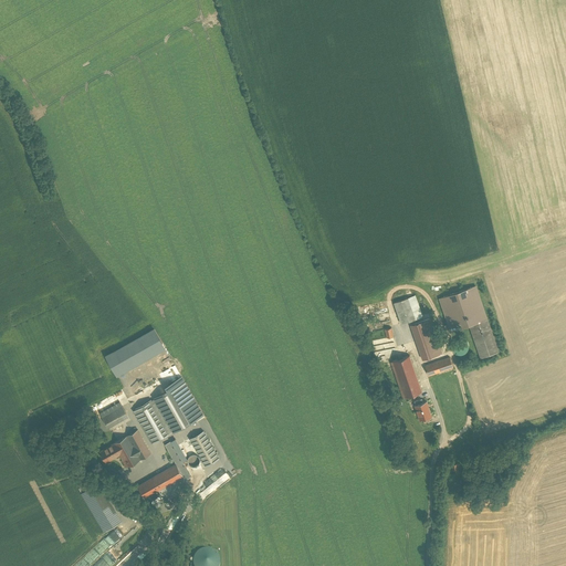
[(415,295),(391,303),(398,324),(421,316),(415,295)]
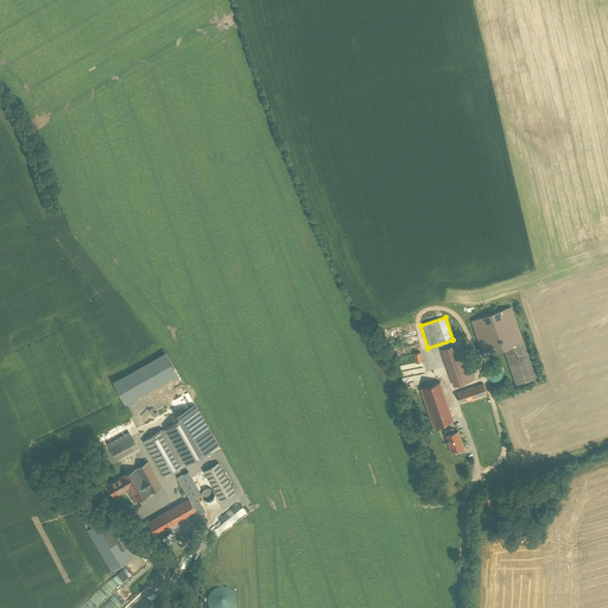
[(533,378),(521,342),(501,349),(513,385),(533,378)]
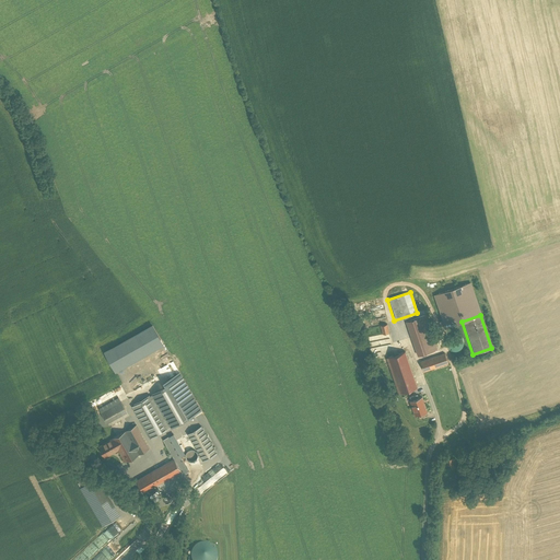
[(434,349),(423,316),(404,323),(415,356),(434,349)]
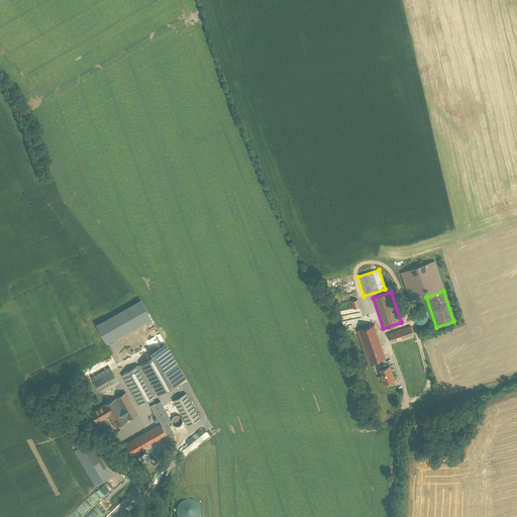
[(422,309),(420,308),(418,308),(415,309),(413,310),(412,311),(411,314),(411,316),(412,318),(414,321),(416,322),(419,323),(421,322),(423,321),(425,318),(426,316),(425,313),(424,311),(422,309)]
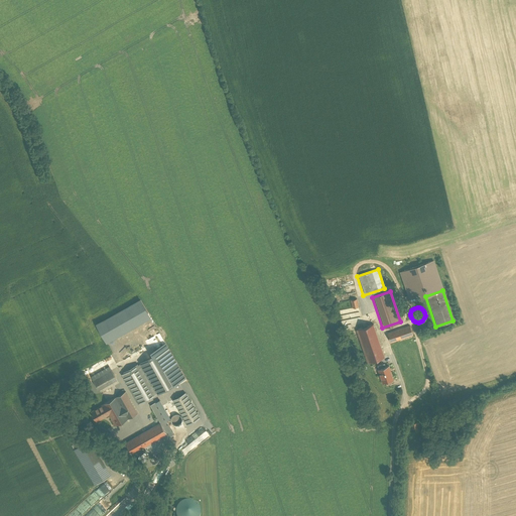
[(382,356),(370,325),(354,331),(365,362),(374,359),(379,357),(382,356)]
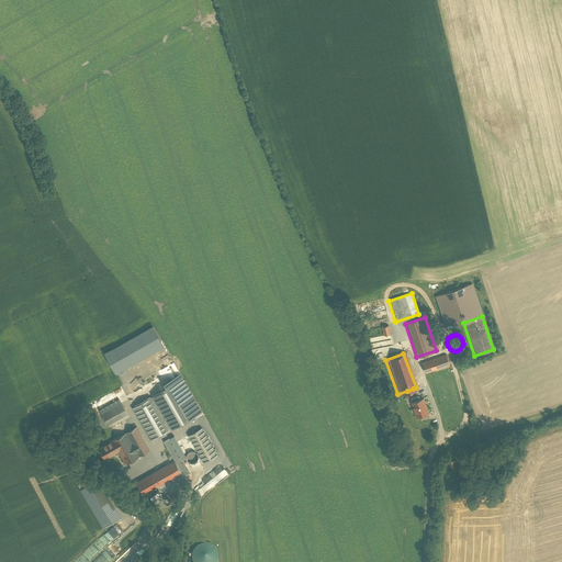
[(448,364),(445,355),(420,363),(425,373),(448,364)]
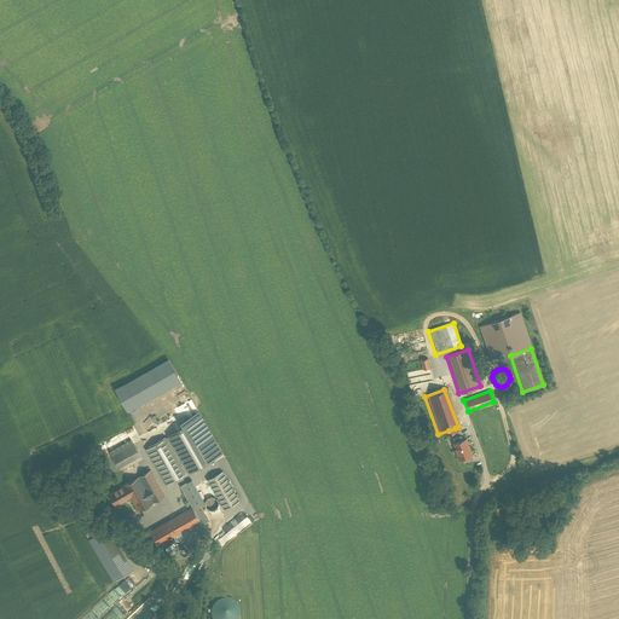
[(162,423),(190,472),(221,453),(195,405),(162,423)]
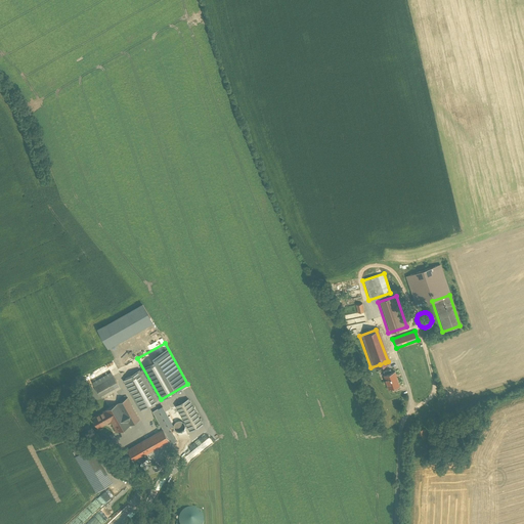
[(400,387),(394,369),(388,372),(385,362),(380,364),(383,374),(380,375),(386,392),(400,387)]
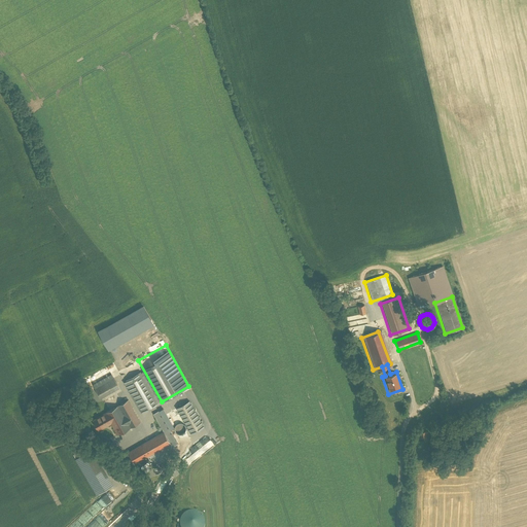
[(143,371),(125,381),(142,413),(161,401),(143,371)]
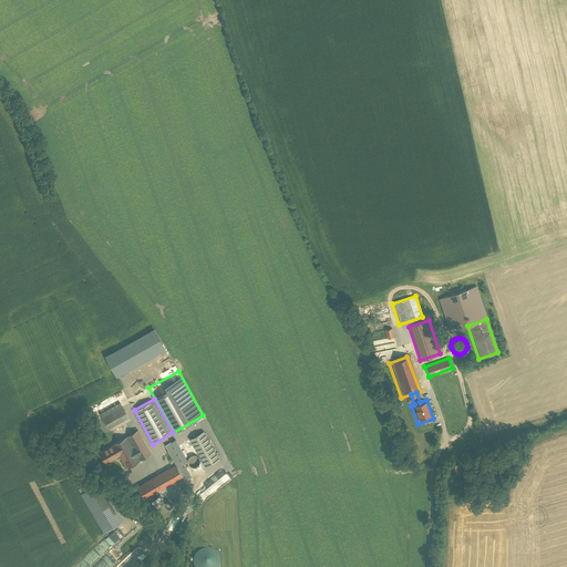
[(101,413),(103,418),(123,406),(120,402),(101,413)]
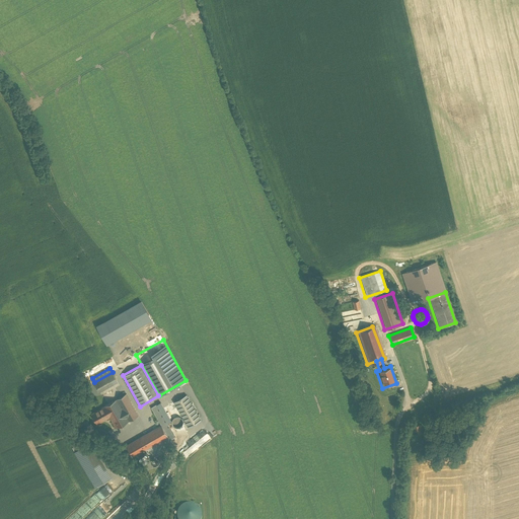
[(117,380),(113,372),(94,382),(98,390),(117,380)]
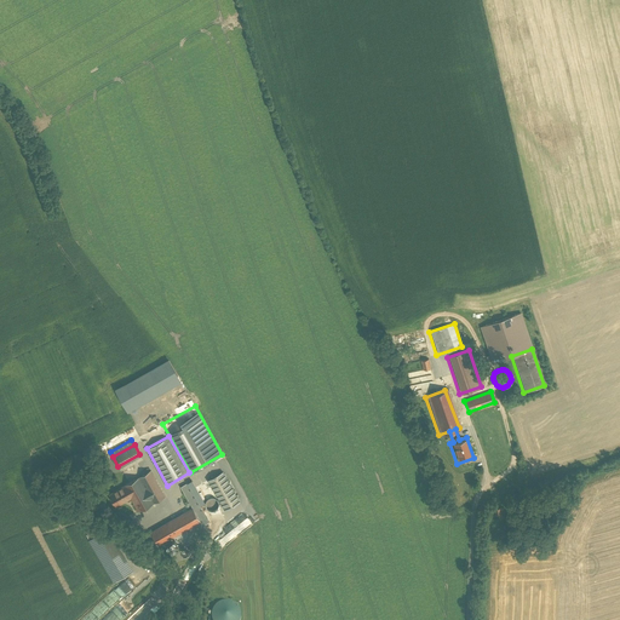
[(141,457),(139,454),(118,466),(119,469),(141,457)]
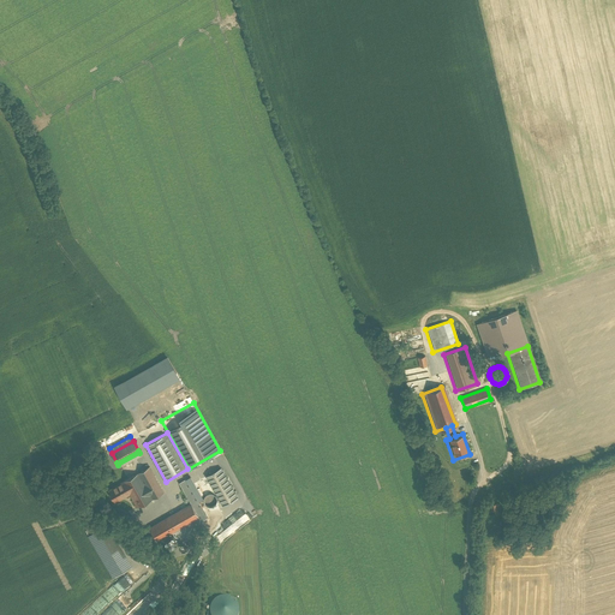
[(150,466),(124,482),(130,493),(138,507),(165,491),(150,466)]
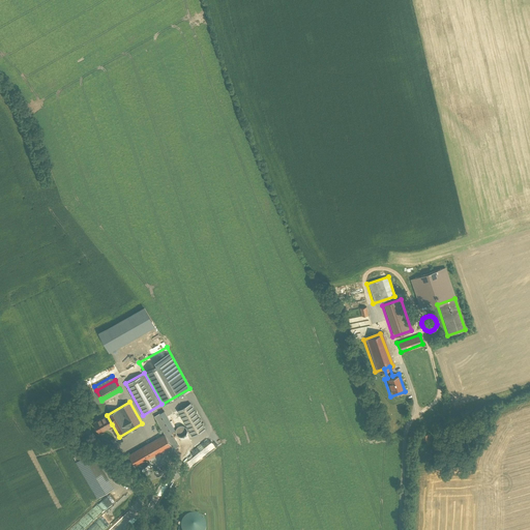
[(205,429),(190,404),(178,411),(193,436),(205,429)]
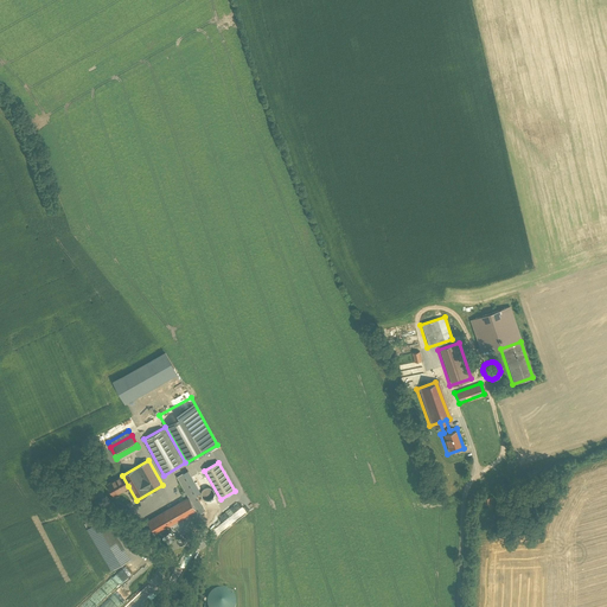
[(190,497),(199,515),(205,511),(197,497),(184,473),(177,477),(190,497)]
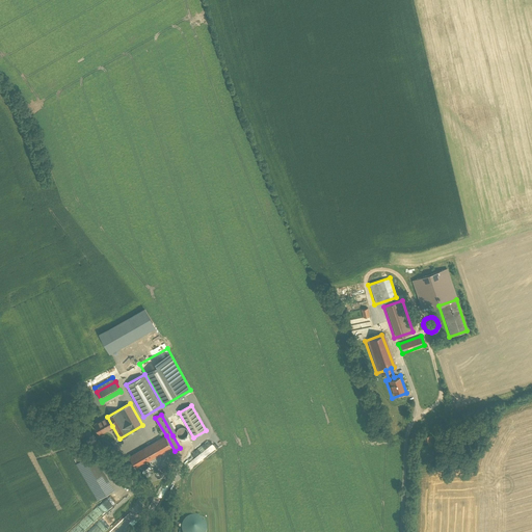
[(100,433),(112,426),(107,417),(94,424),(100,433)]
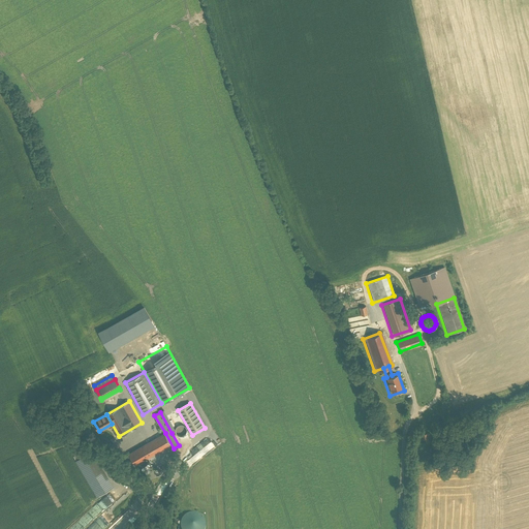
[(180,425),(179,426),(177,427),(176,428),(176,430),(177,432),(178,434),(179,435),(181,435),(183,435),(184,434),(186,433),(186,431),(186,429),(186,428),(185,426),(183,425),(181,425),(180,425)]
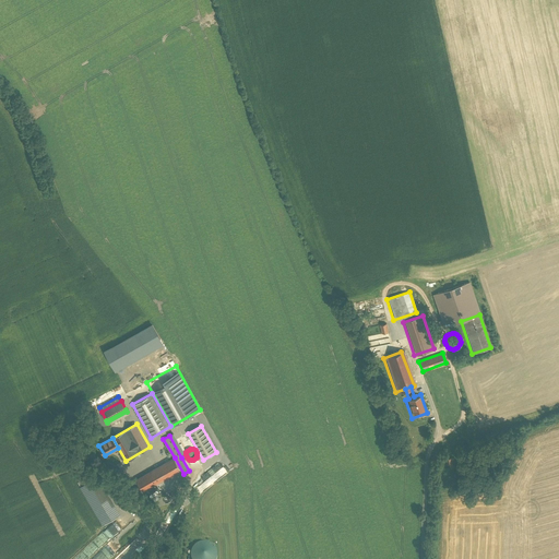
[(183,474),(175,458),(137,479),(143,490),(156,483),(161,490),(185,477),(183,474)]
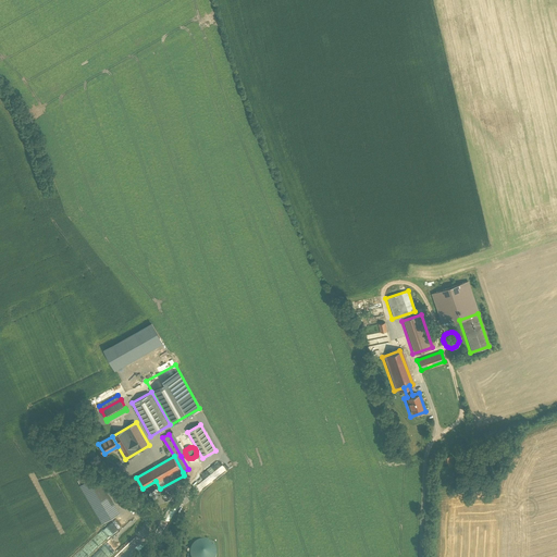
[(93,473),(78,481),(103,522),(116,515),(95,477),(93,473)]
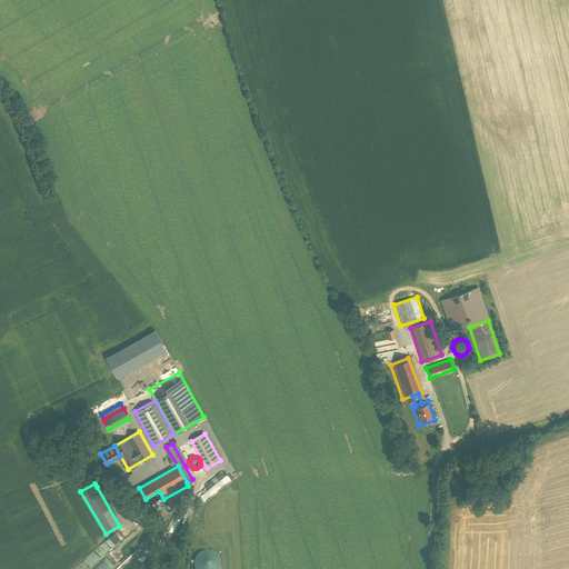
[(97,487),(119,526),(122,523),(100,485),(97,487)]
